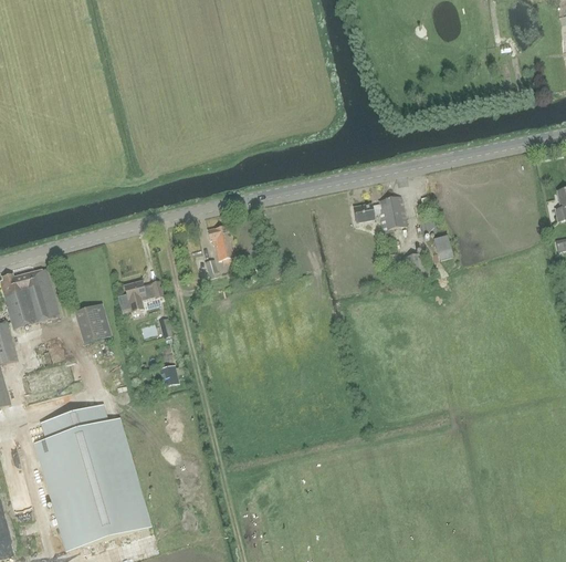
[(565,186),(557,189),(561,206),(555,207),(557,220),(565,218),(565,186)]
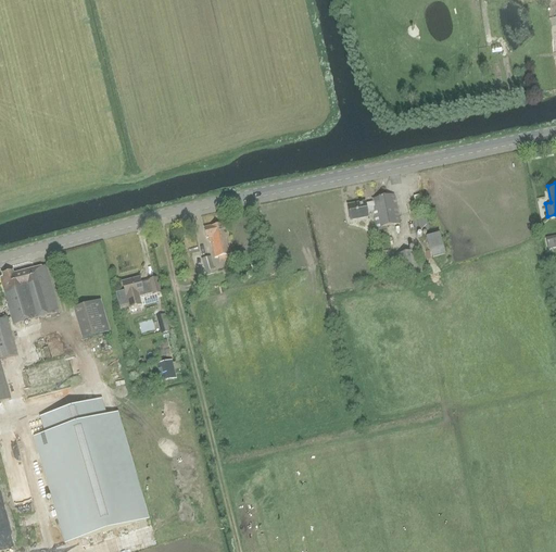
[(375,208),(375,210),(378,227),(378,230),(375,231),(378,250),(390,248),(386,227),(387,227),(386,224),(401,221),(394,190),(373,196),(373,199),(365,200),(365,198),(348,201),(351,217),(369,214),(368,209),(375,208)]
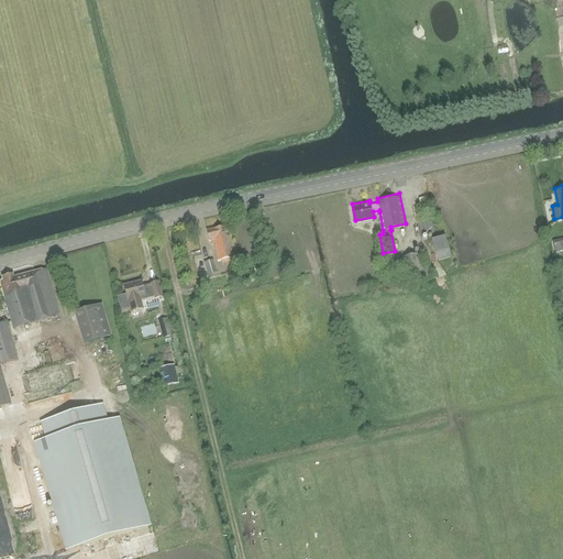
[(411,201),(414,212),(420,211),(418,200),(411,201)]
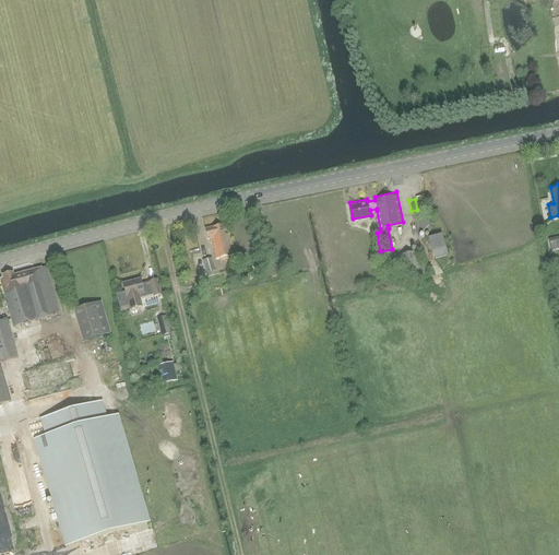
[(419,231),(431,227),(426,210),(414,213),(419,231)]
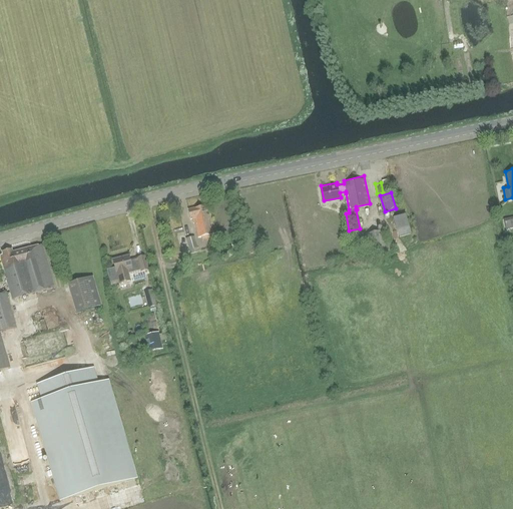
[(190,216),(192,215),(193,219),(195,219),(196,221),(195,221),(198,234),(214,231),(209,211),(206,211),(204,203),(188,206),(190,216)]
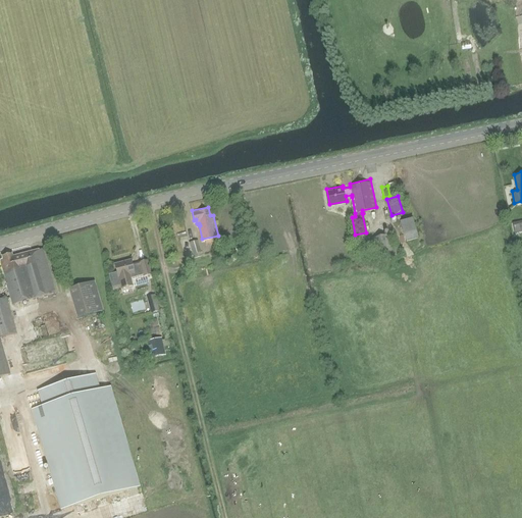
[(418,235),(412,215),(400,218),(406,238),(418,235)]
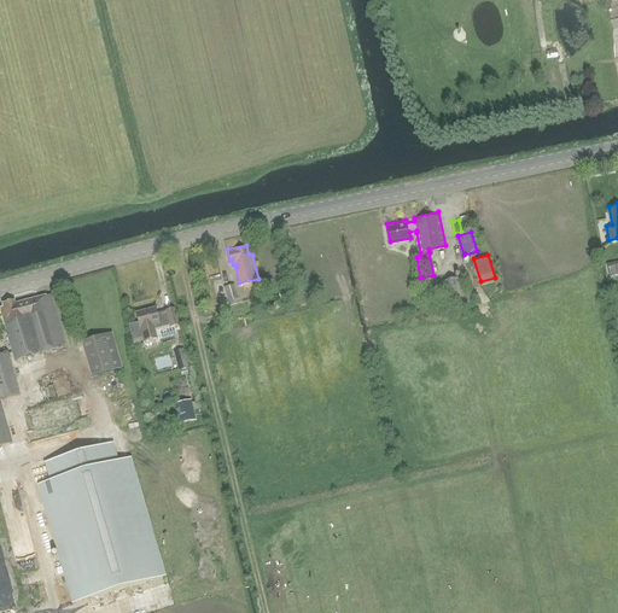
[(613,273),(612,272),(617,269),(617,260),(604,263),(606,274),(613,273)]
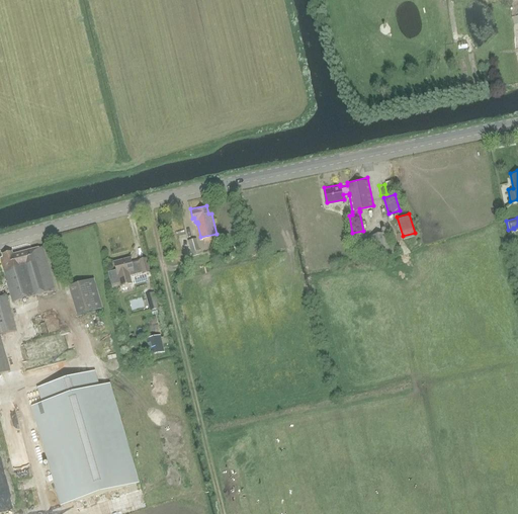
[(387,230),(366,234),(370,255),(393,250),(387,230)]
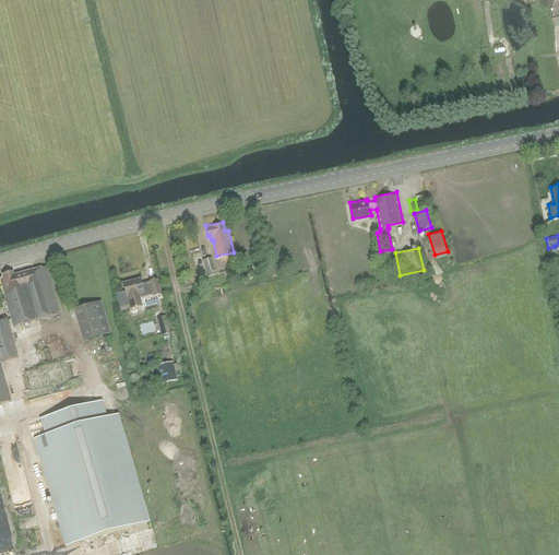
[(202,257),(206,270),(207,273),(216,271),(212,255),(202,257)]
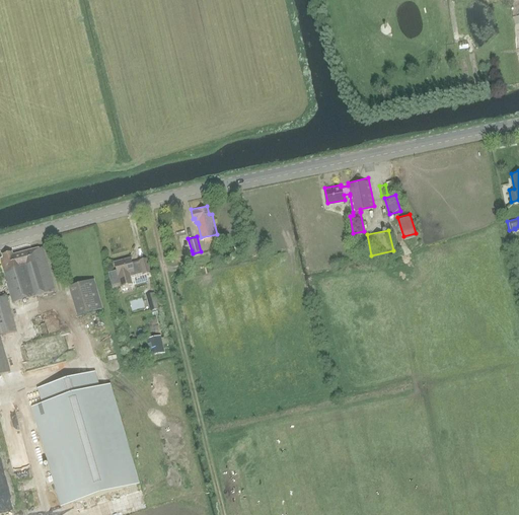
[(28,296),(55,288),(43,244),(24,249),(24,248),(12,252),(12,249),(2,251),(3,254),(0,255),(5,275),(12,300),(27,296),(28,296)]
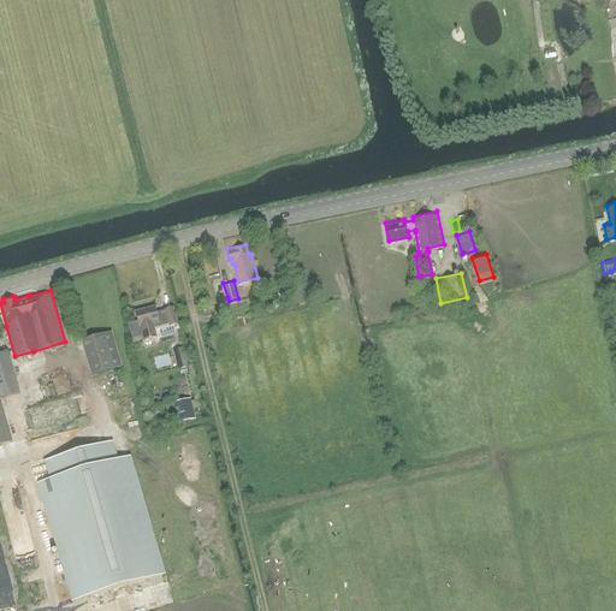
[(135,308),(138,318),(129,320),(134,337),(142,334),(143,337),(158,333),(155,326),(178,320),(173,304),(164,307),(164,308),(157,310),(154,303),(135,308)]
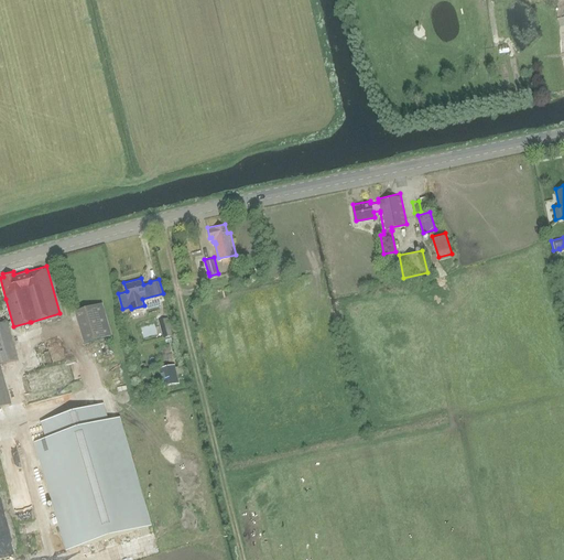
[(102,301),(74,309),(84,341),(111,333),(102,301)]
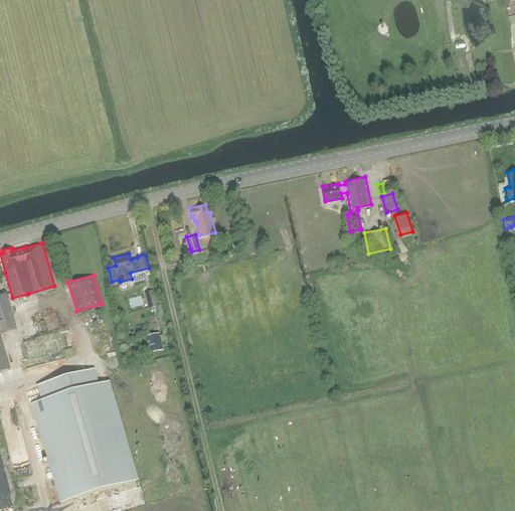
[(145,289),(149,306),(157,303),(153,287),(145,289)]
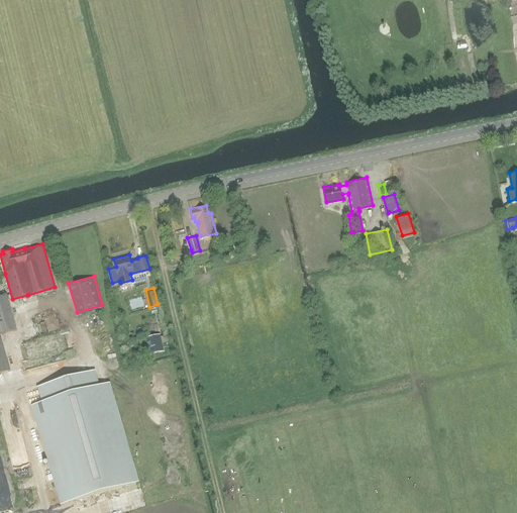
[(0,292),(0,371),(10,368),(0,333),(0,331),(16,326),(6,291),(0,292)]
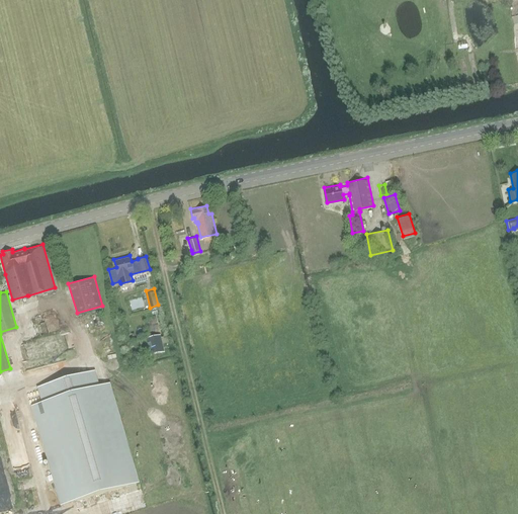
[(146,335),(150,351),(165,348),(160,332),(146,335)]
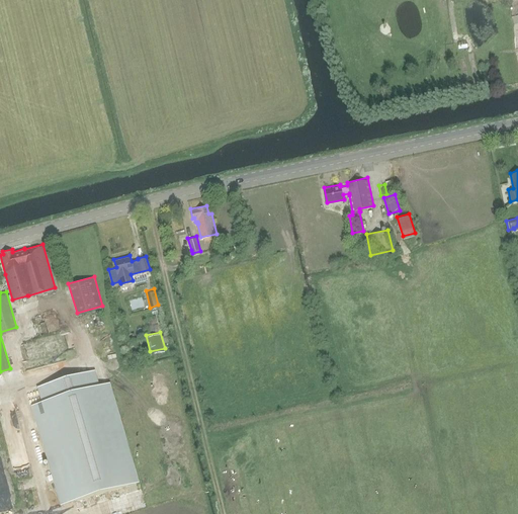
[(99,383),(95,368),(37,384),(41,401),(31,404),(61,502),(139,480),(109,380),(99,383)]
